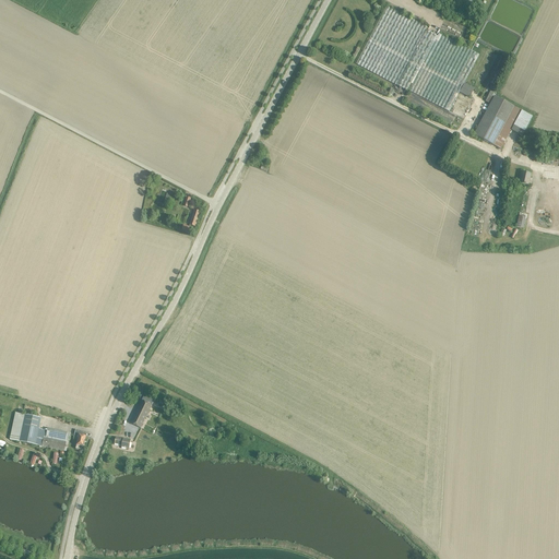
[(464,84),(479,55),(439,34),(438,37),(426,31),(427,27),(387,7),(357,64),(407,91),(408,90),(450,111),(460,93),(470,97),(474,88),(464,84)]
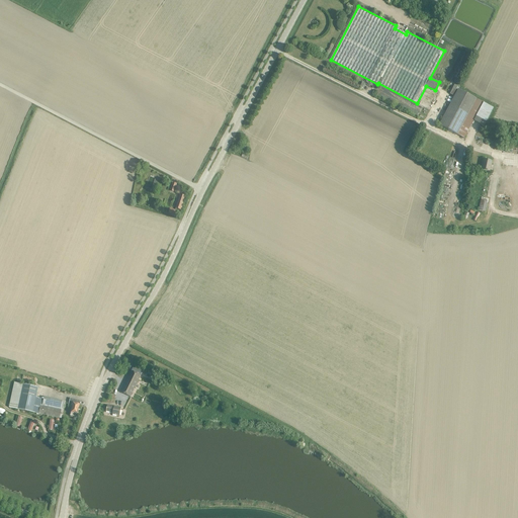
[(458,89),(439,125),(457,136),(464,139),(484,103),(477,99),(458,89)]
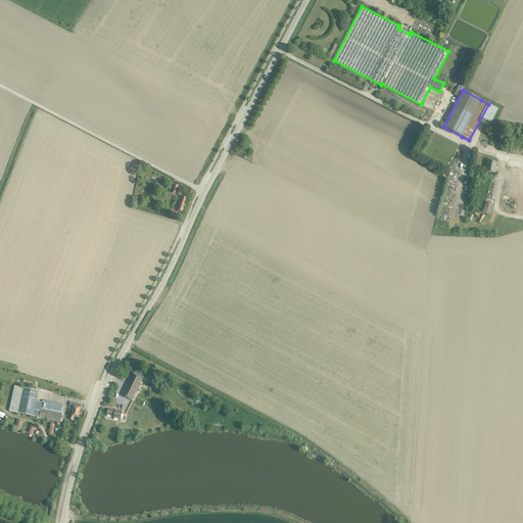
[(494,174),(496,162),(488,160),(485,172),(494,174)]
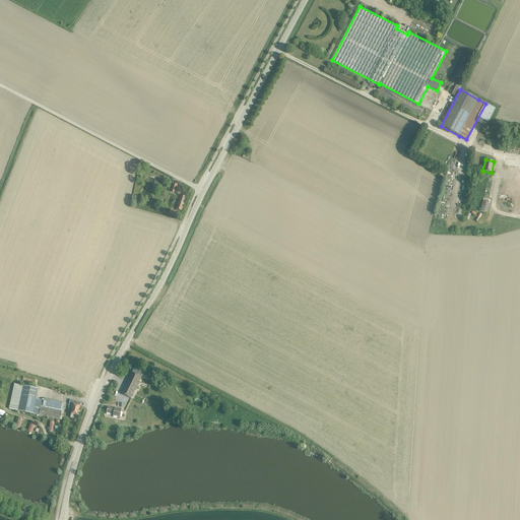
[(181,198),(177,209),(176,211),(172,210),(170,214),(177,216),(178,212),(179,210),(182,211),(187,197),(180,195),(180,198),(181,198)]
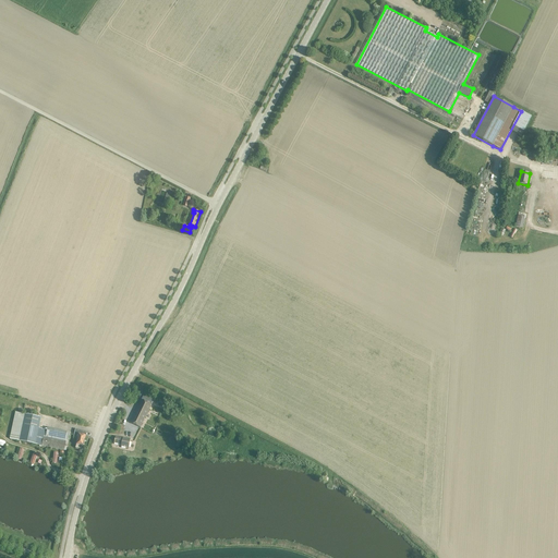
[(522,229),(524,217),(518,216),(516,227),(522,229)]
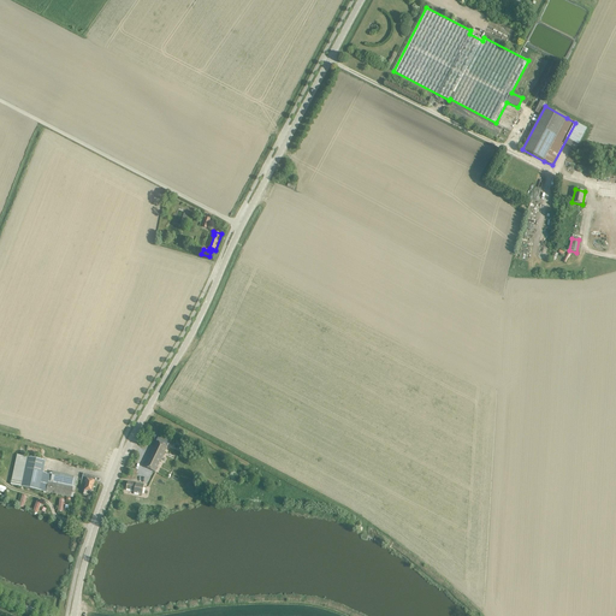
[(155,472),(167,446),(170,442),(159,437),(155,442),(143,467),(155,472)]
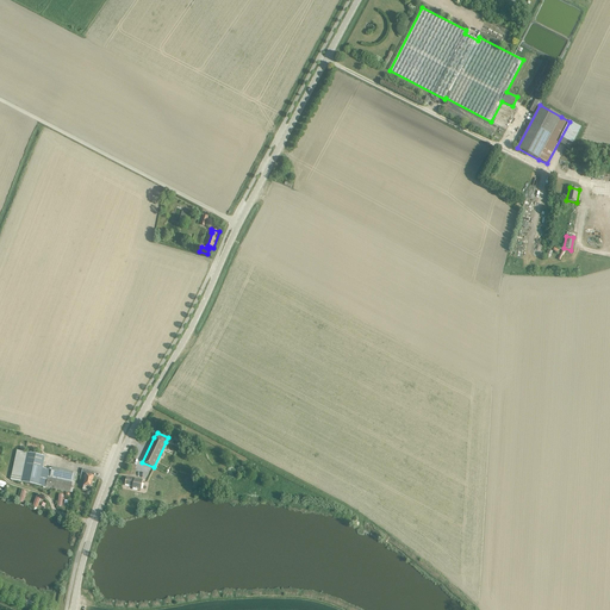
[(17,452),(12,474),(22,477),(26,454),(17,452)]
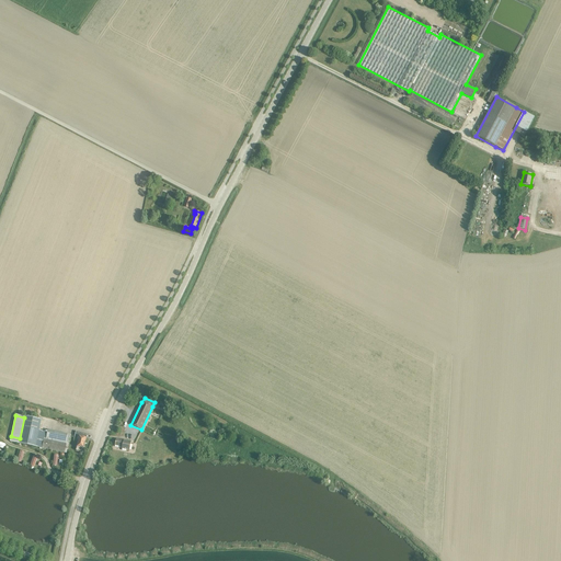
[(11,436),(10,442),(35,447),(38,432),(42,421),(24,418),(20,438),(11,436)]
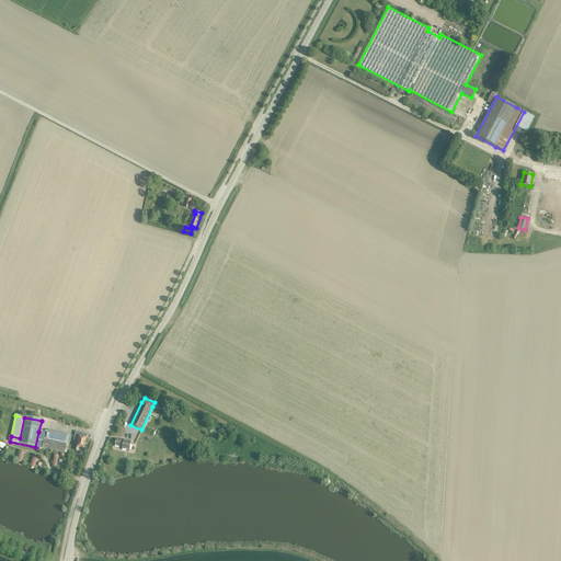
[(64,453),(66,445),(44,441),(46,433),(38,432),(35,447),(64,453)]
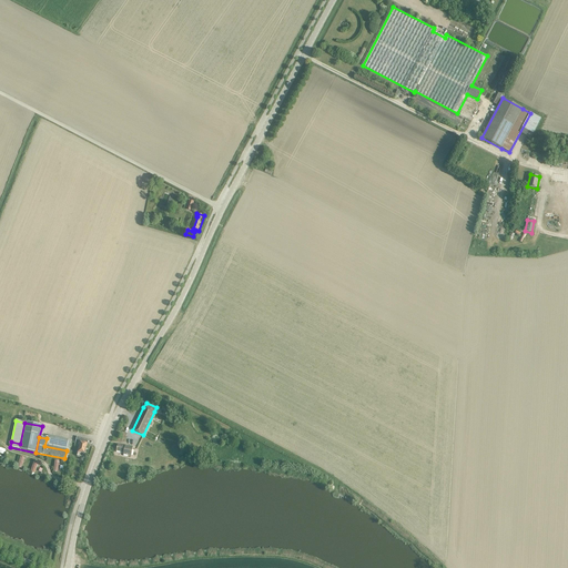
[(88,444),(88,440),(78,437),(75,445),(79,446),(77,456),(84,458),(85,454),(85,455),(88,444)]
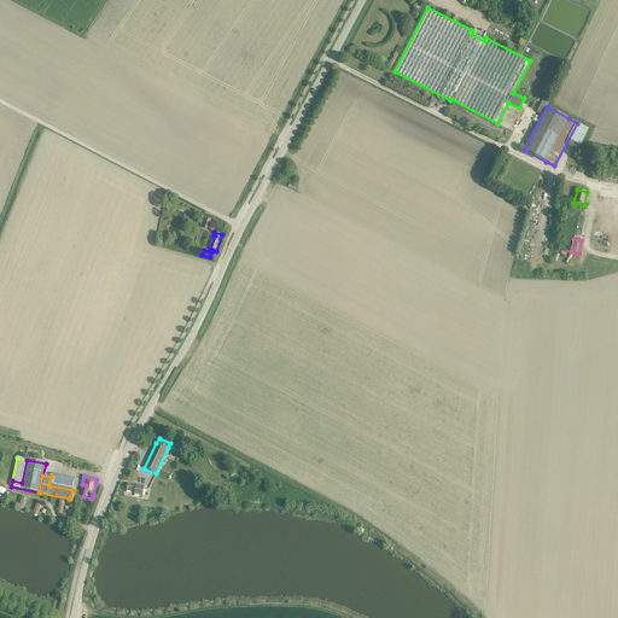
[(143,496),(145,488),(128,484),(127,491),(134,493),(134,495),(143,496)]
